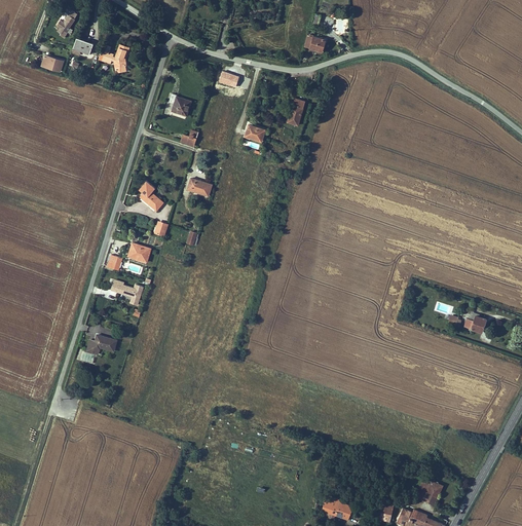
[(58,26),(56,31),(62,33),(63,29),(69,31),(75,15),(65,11),(63,16),(65,17),(63,22),(57,19),(54,25),(58,26)]
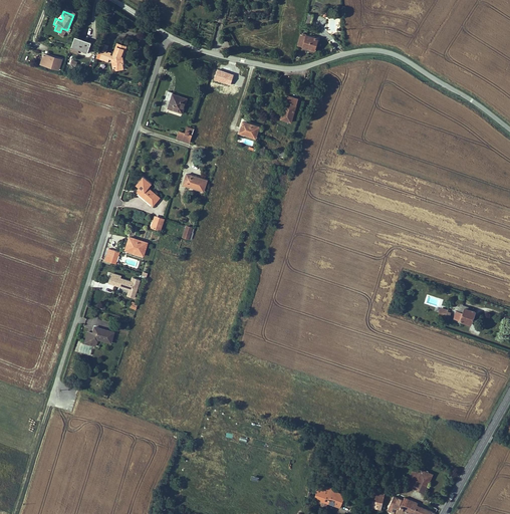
[(308,13),(303,11),(299,20),(305,22),(308,13)]
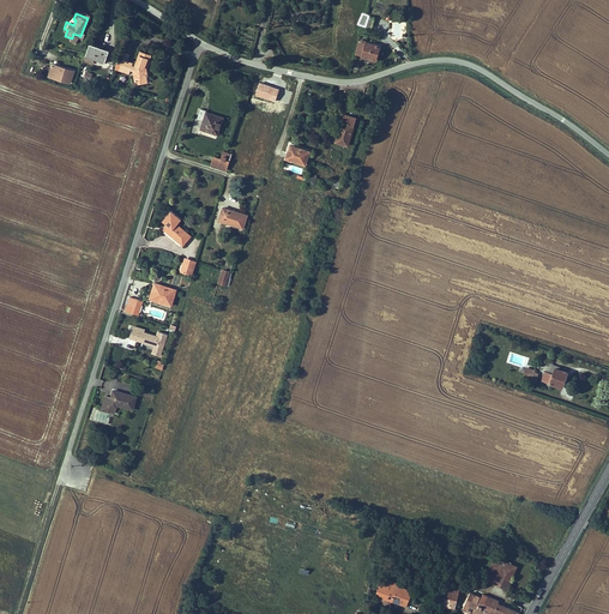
[(387,20),(386,40),(399,41),(399,22),(387,20)]
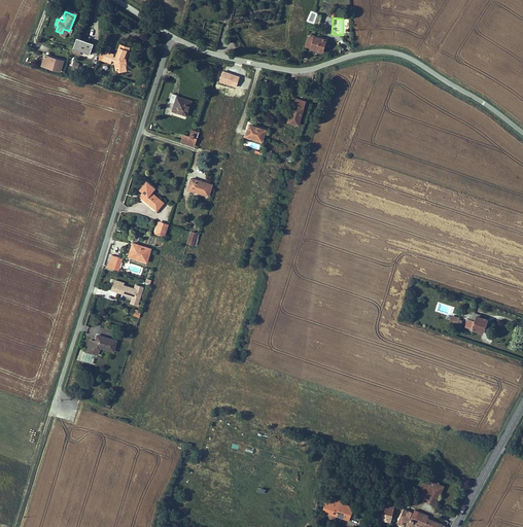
[(319,37),(303,33),(299,43),(316,48),(319,37)]
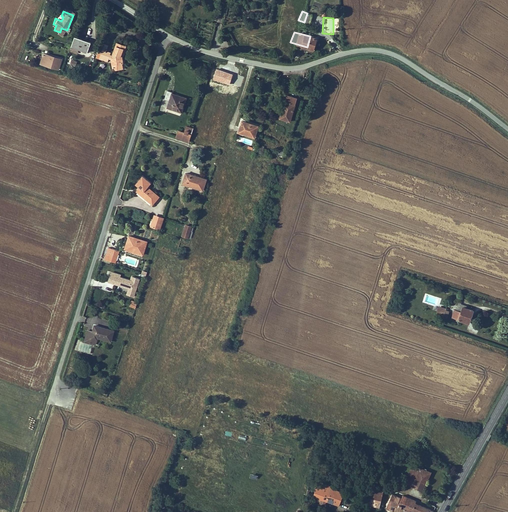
[(71,45),(70,46),(71,47),(72,47),(77,49),(82,51),(81,52),(85,54),(86,52),(87,52),(90,43),(74,37),(71,45)]
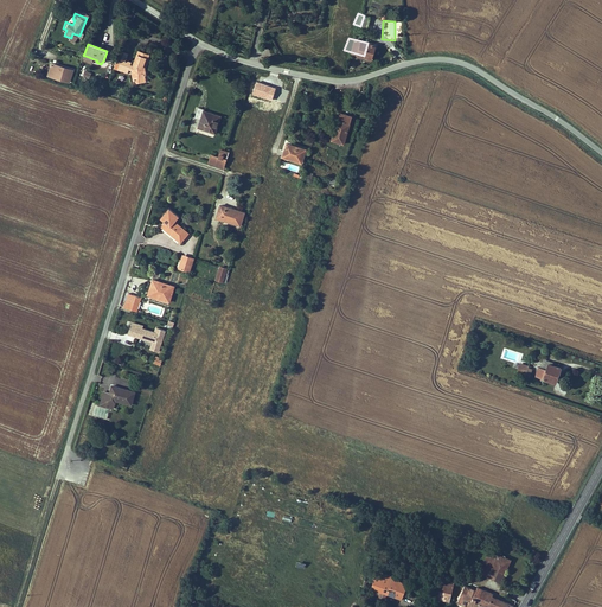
[(148,64),(136,59),(133,71),(133,77),(132,77),(132,89),(142,89),(142,83),(145,83),(145,75),(148,64)]
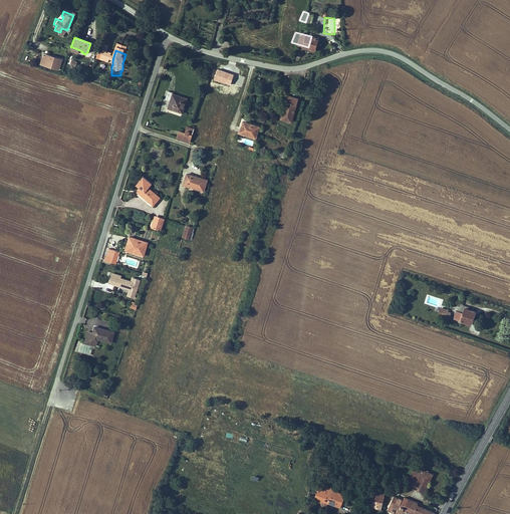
[(54,56),(42,53),(39,63),(58,68),(60,61),(54,58),(54,56)]
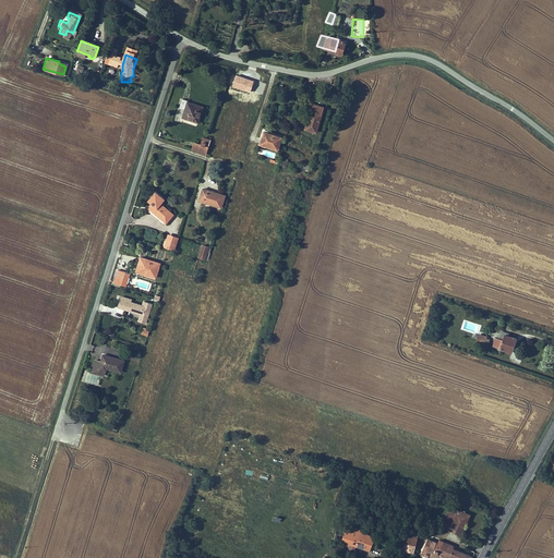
[(117,74),(120,64),(110,61),(107,71),(117,74)]
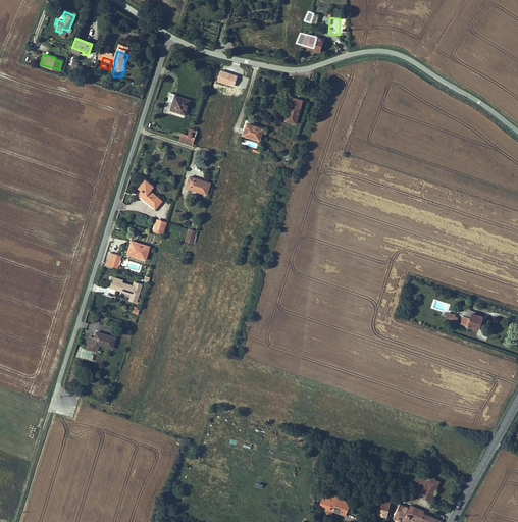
[(174,102),(171,110),(186,115),(191,101),(176,96),(177,94),(172,92),(169,101),(174,102)]
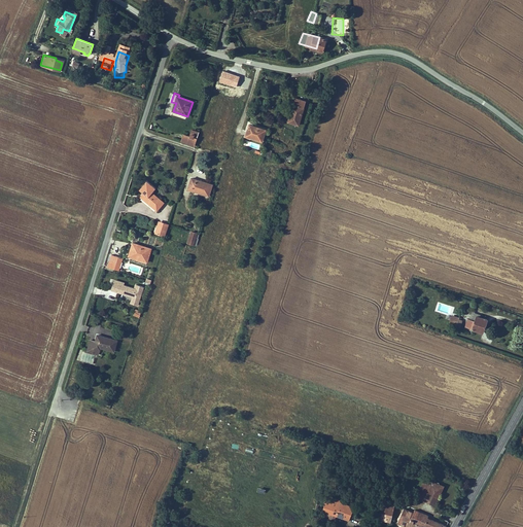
[(298,127),(305,104),(292,100),(285,123),(298,127)]
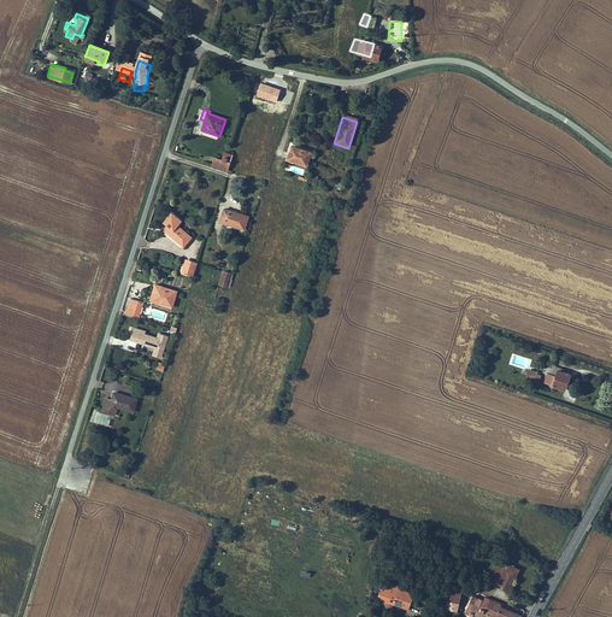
[(293,145),(288,158),(307,165),(311,152),(293,145)]
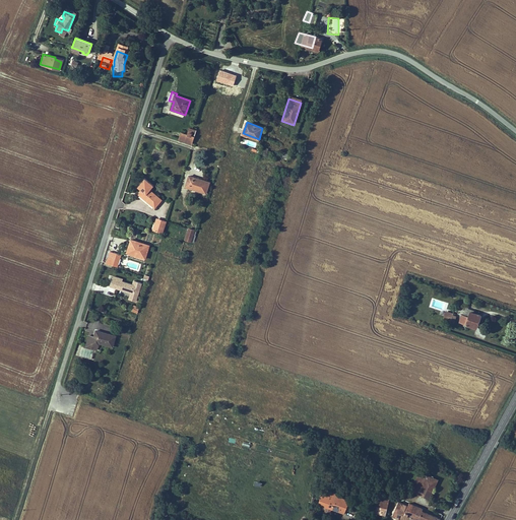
[(193,143),(197,130),(191,128),(189,134),(183,133),(180,139),(193,143)]
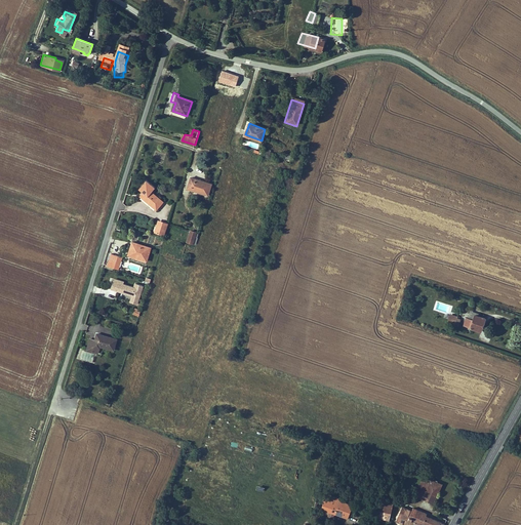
[(188,177),(185,188),(205,194),(208,184),(188,177)]
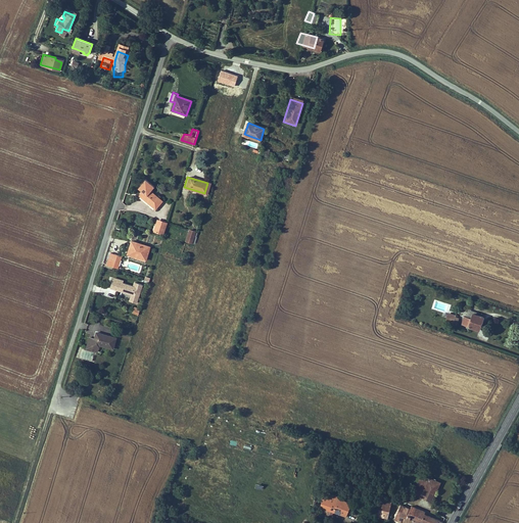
[(141,184),(146,188),(144,190),(140,194),(154,208),(160,202),(150,192),(155,186),(147,178),(141,184)]
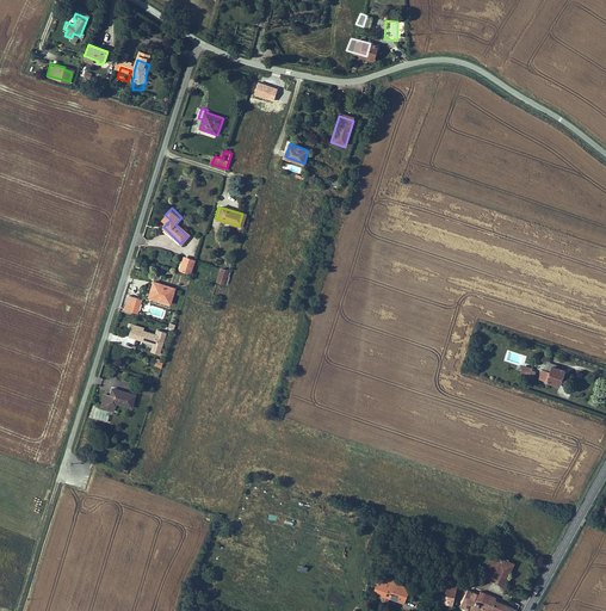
[(193,260),(186,258),(183,271),(190,273),(193,260)]
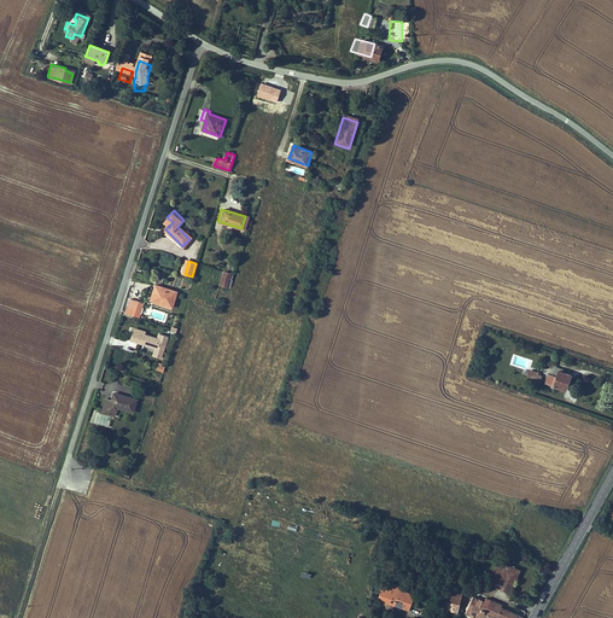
[(231,274),(223,272),(219,285),(226,287),(231,274)]
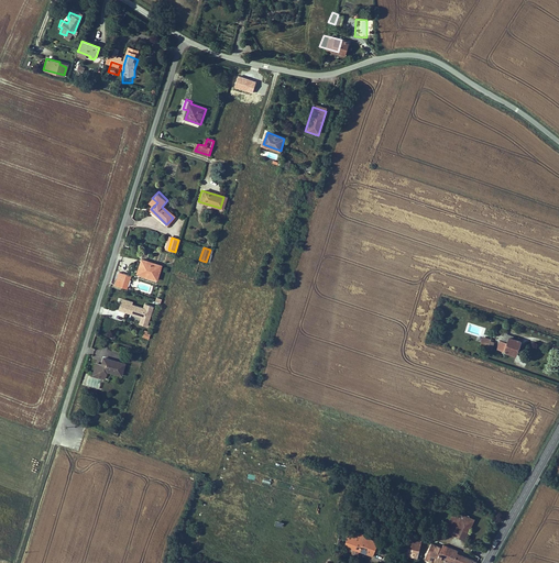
[(142,260),(136,274),(155,280),(160,266),(142,260)]
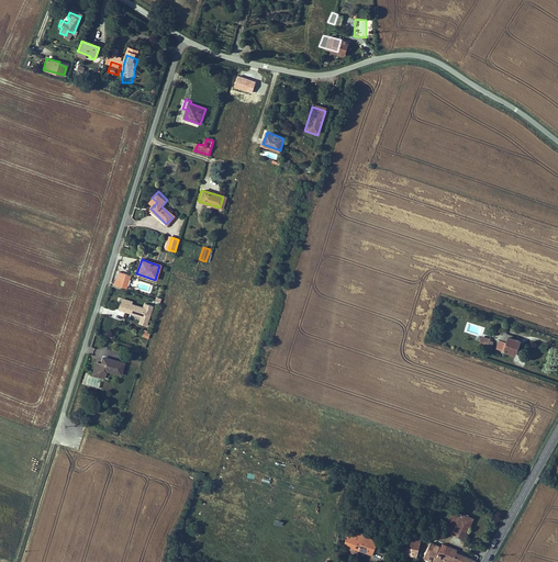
[(123,280),(125,273),(119,271),(114,284),(121,287),(122,285),(123,280)]
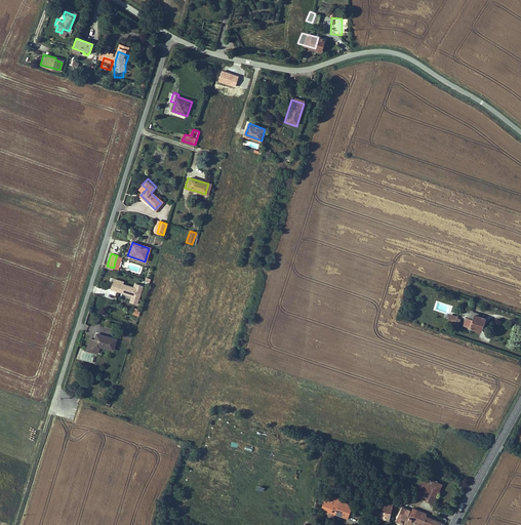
[(117,255),(115,261),(114,267),(113,268),(117,269),(122,257),(117,255)]
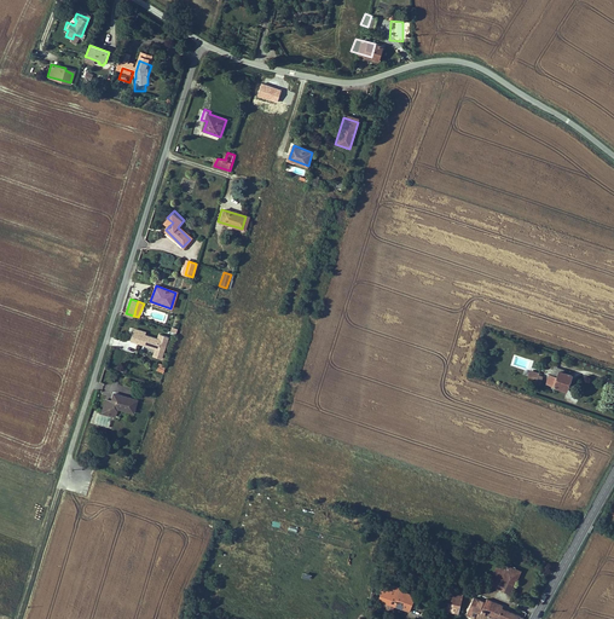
[(157,340),(152,356),(161,358),(166,342),(157,340)]
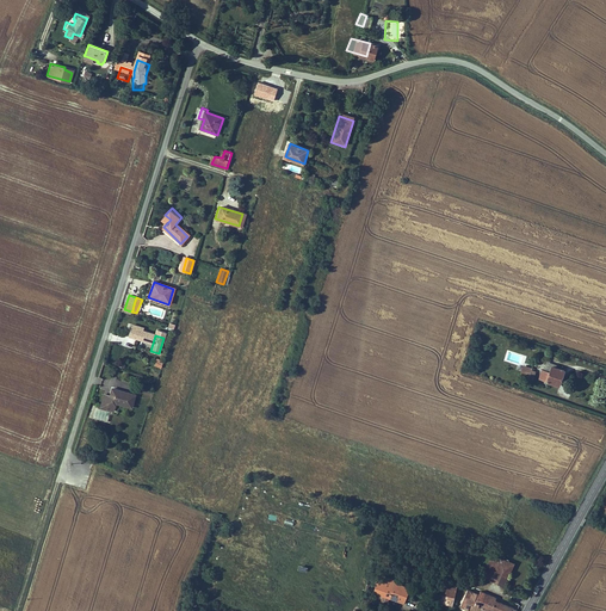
[(518,365),(515,376),(529,380),(531,369),(518,365)]
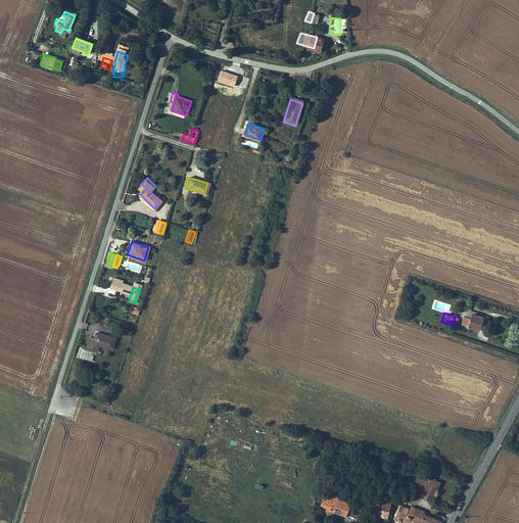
[(468,314),(464,326),(474,329),(478,317),(468,314)]
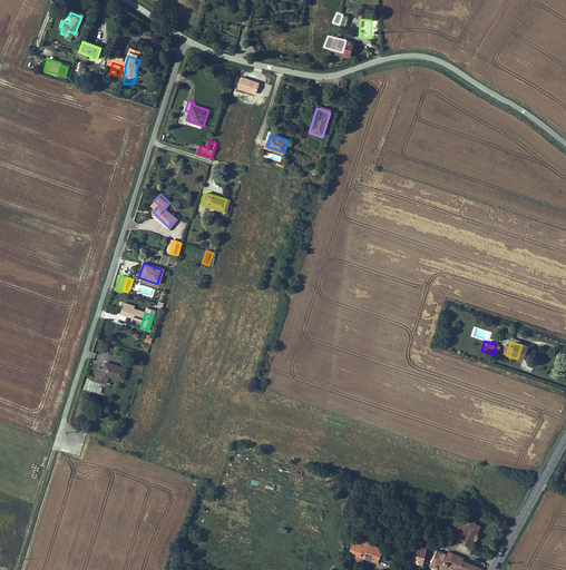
[(99,369),(95,367),(90,381),(96,382),(98,374),(106,376),(120,380),(124,369),(101,362),(99,369)]
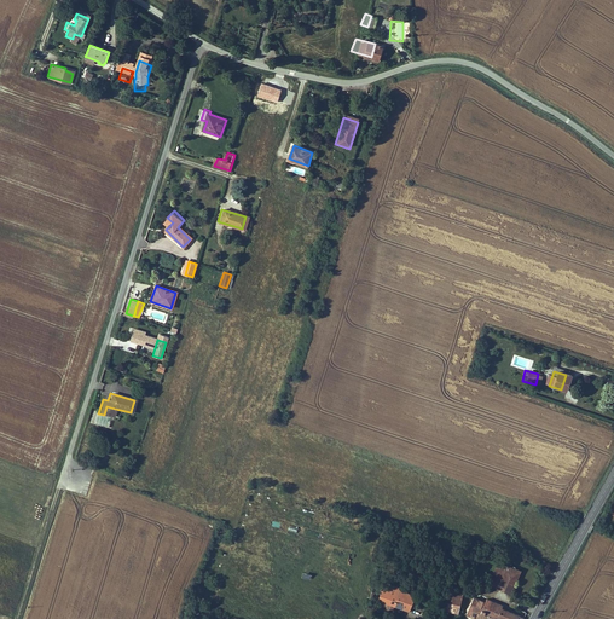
[(111,417),(115,409),(106,406),(104,415),(111,417)]
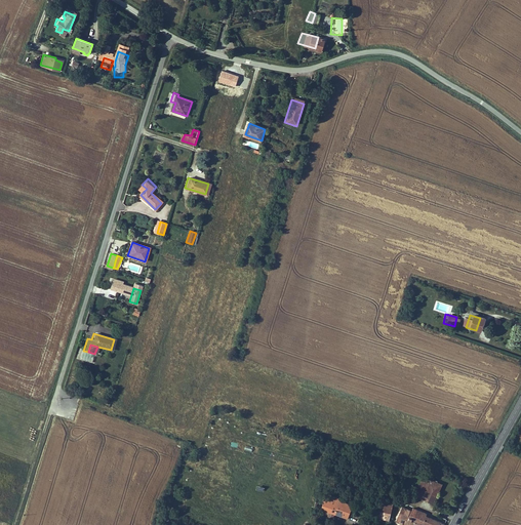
[(76,349),(73,359),(88,363),(90,353),(76,349)]
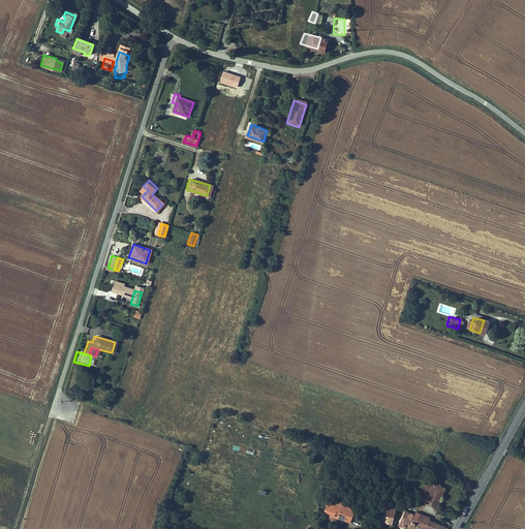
[(440,486),(421,479),(415,501),(435,506),(440,486)]
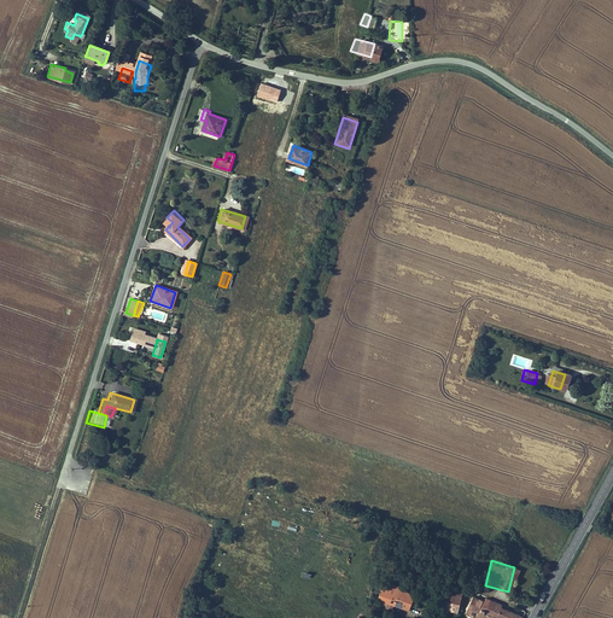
[(389,586),(381,583),(374,602),(381,605),(389,586)]
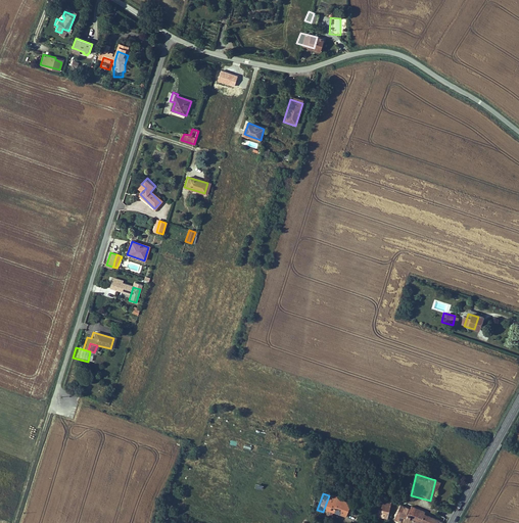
[(338,497),(329,495),(323,512),(343,519),(347,506),(336,502),(338,497)]
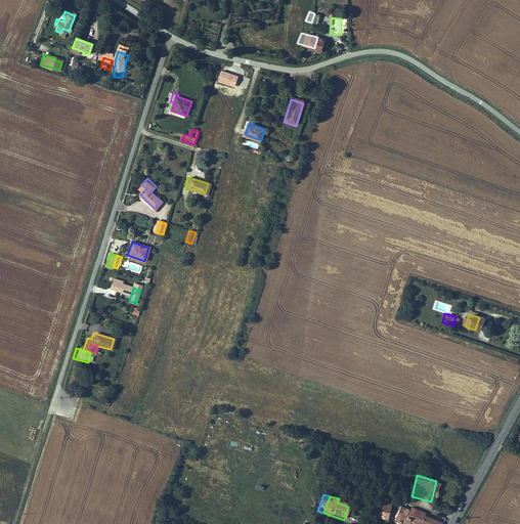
[(388,499),(375,497),(372,517),(385,519),(388,499)]
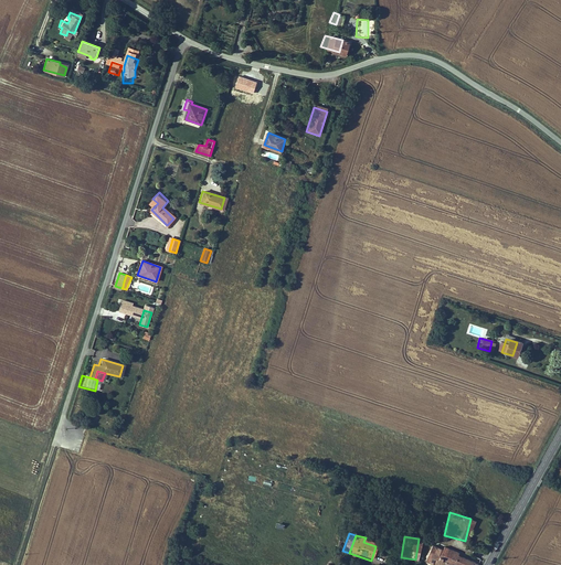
[(427,564),(432,552),(426,550),(421,547),(414,564),(427,564)]
